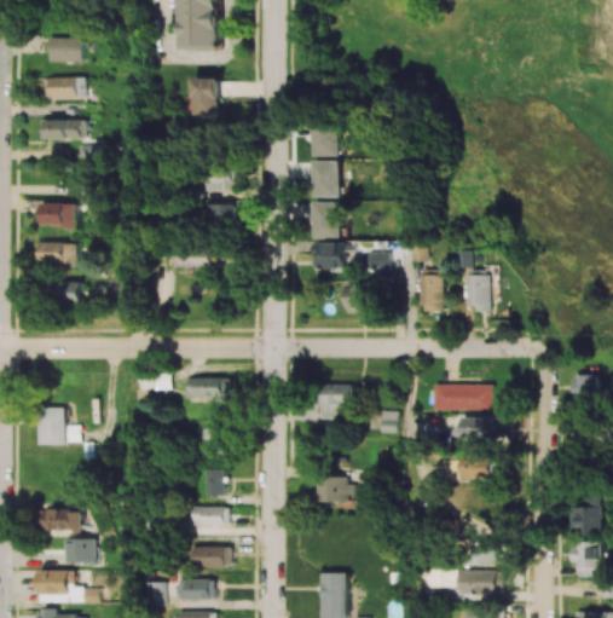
[(217,0),(177,0),(175,50),(215,50),(217,0)]
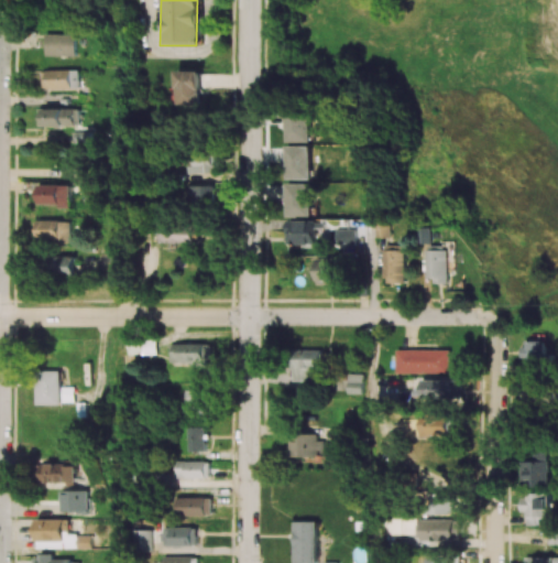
[(74,35),(42,34),(41,56),(73,57),(74,35)]
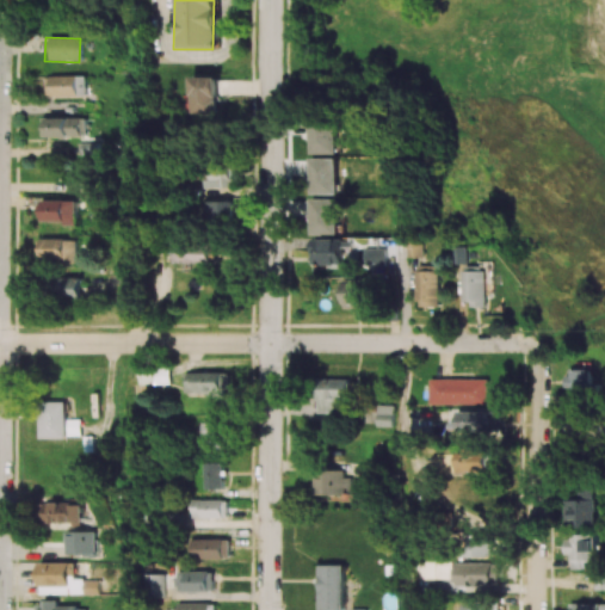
[(81,76),(39,76),(39,98),(81,98),(81,76)]
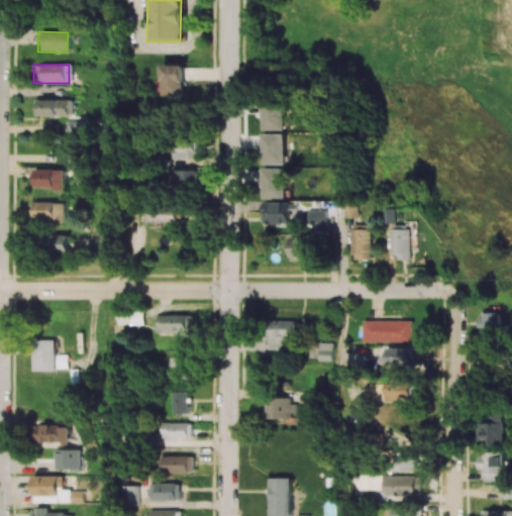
[(159,97),(181,96),(180,65),(158,66),(159,97)]
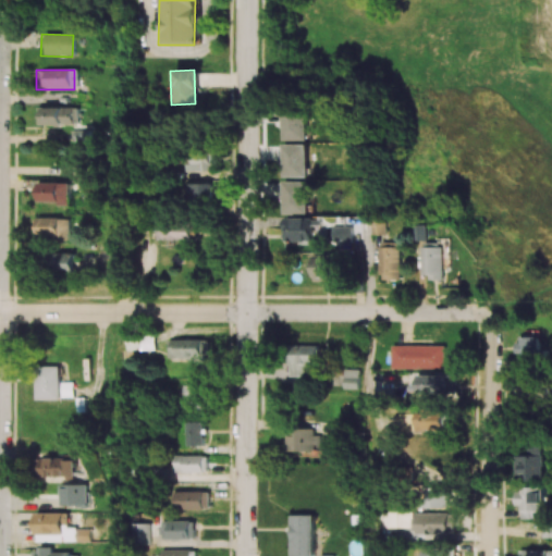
[(35,125),(75,126),(75,108),(35,108),(35,125)]
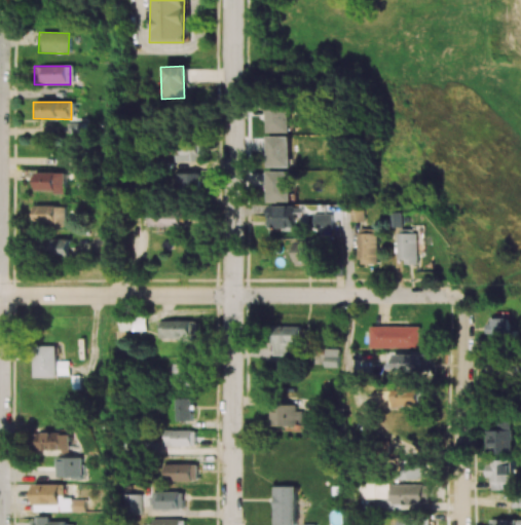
[(287,134),(288,104),(264,104),(264,133),(287,134)]
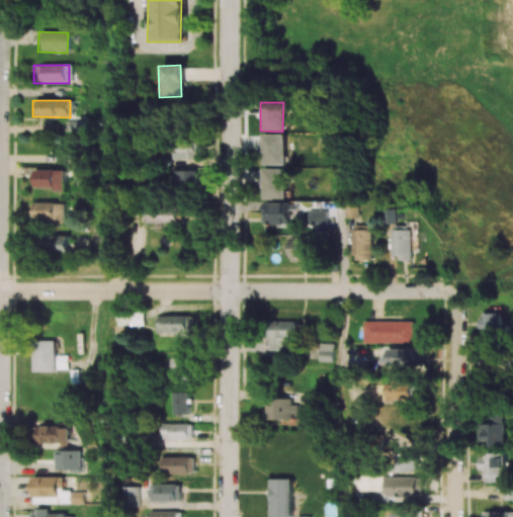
[(260,164),(282,165),(283,136),(260,135),(260,164)]
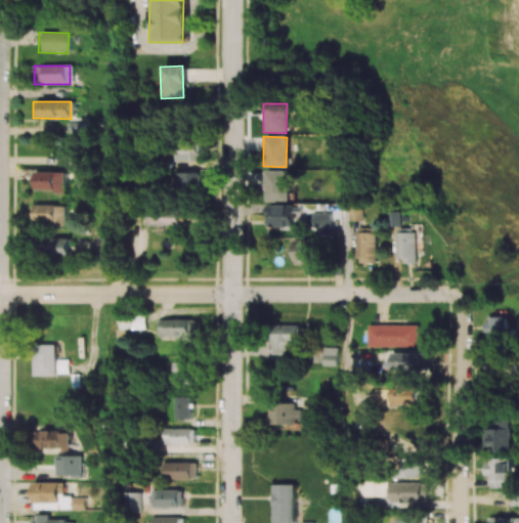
[(172,162),(193,162),(192,138),(172,138),(172,162)]
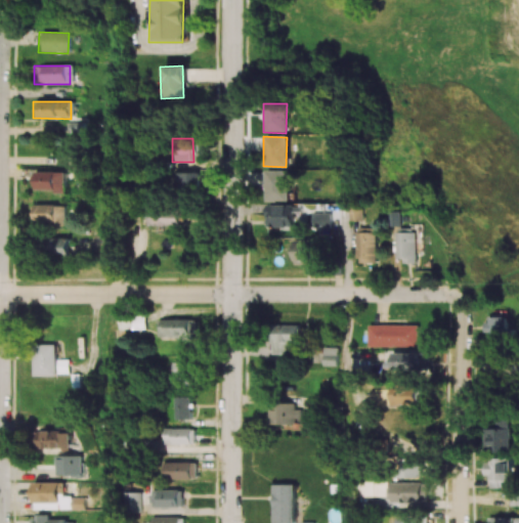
[(287,202),(287,170),(263,171),(263,203),(287,202)]
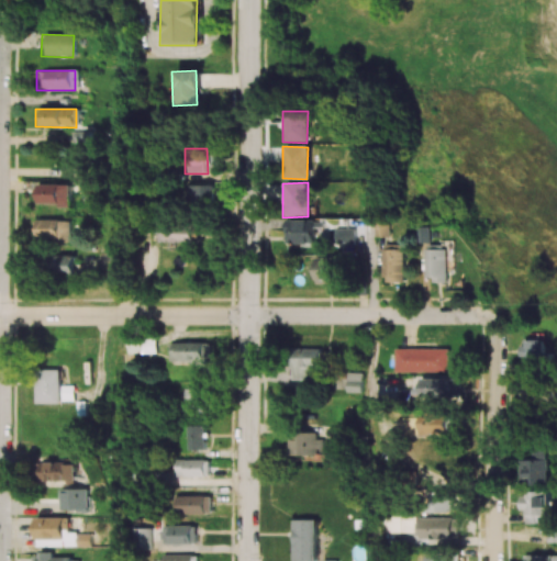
[(69,184),(39,184),(37,205),(69,205),(69,184)]
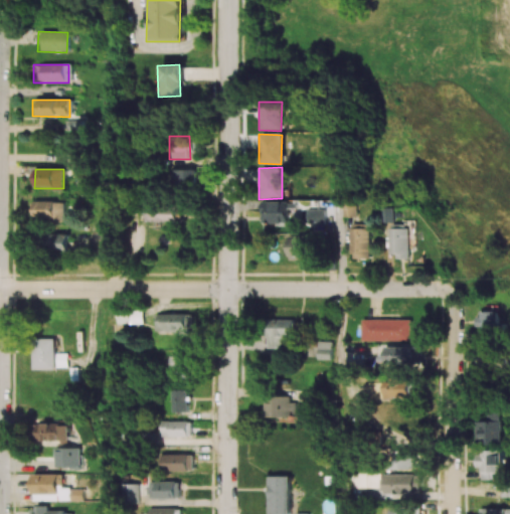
[(191,169),(167,170),(168,187),(191,187),(191,169)]
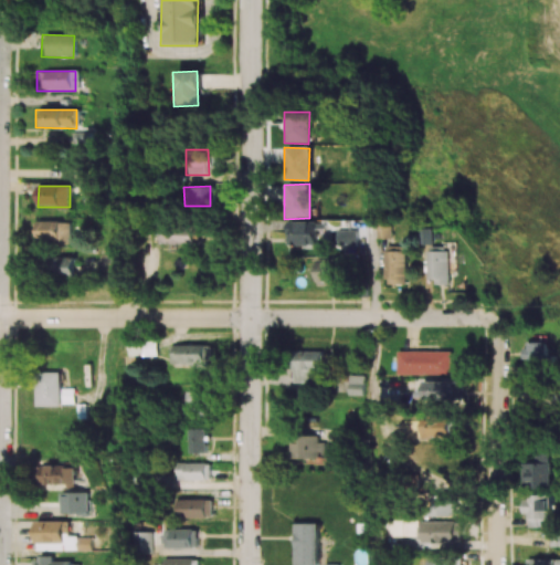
[(72,244),(72,222),(37,221),(37,243),(72,244)]
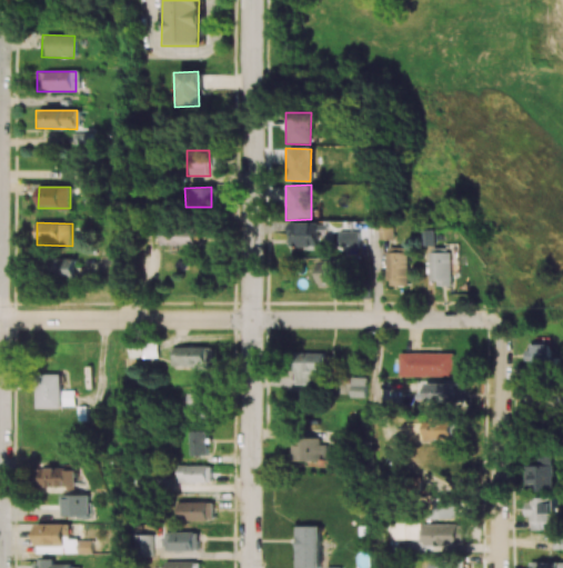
[(289,247),(325,246),(325,223),(288,223),(289,247)]
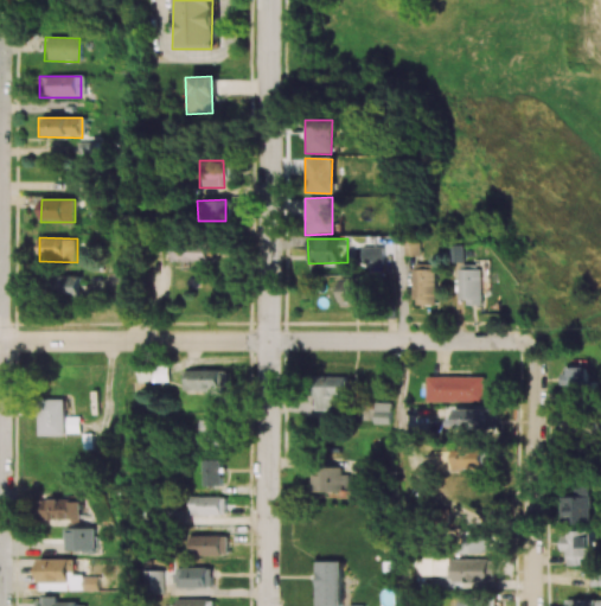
[(403,256),(419,256),(419,240),(403,240),(403,256)]
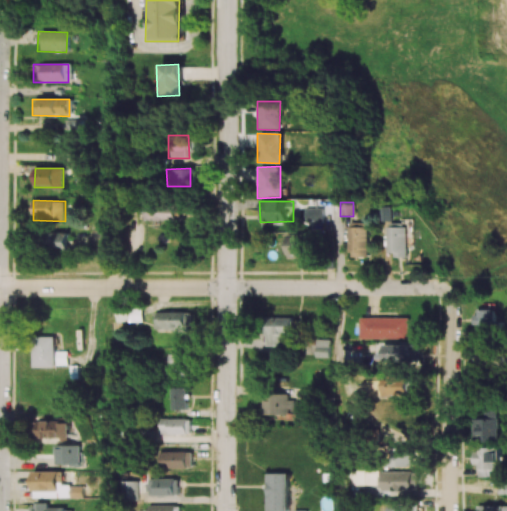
[(143,220),(178,221),(178,204),(143,204),(143,220)]
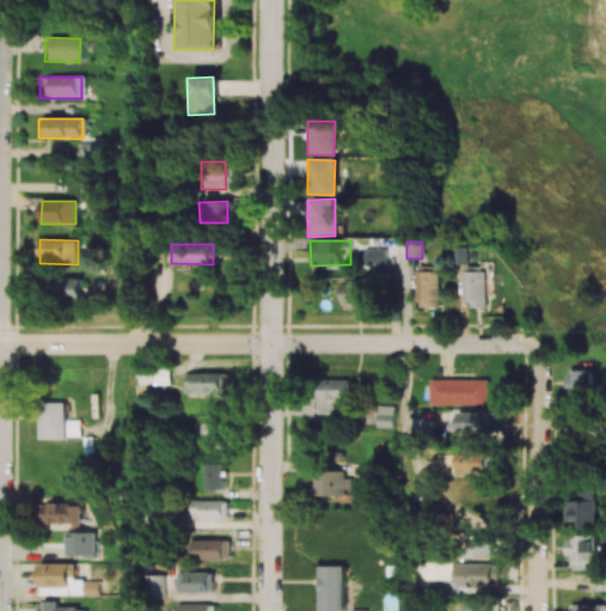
[(460,305),(483,306),(484,267),(466,267),(466,248),(453,248),(453,266),(461,266),(460,305)]
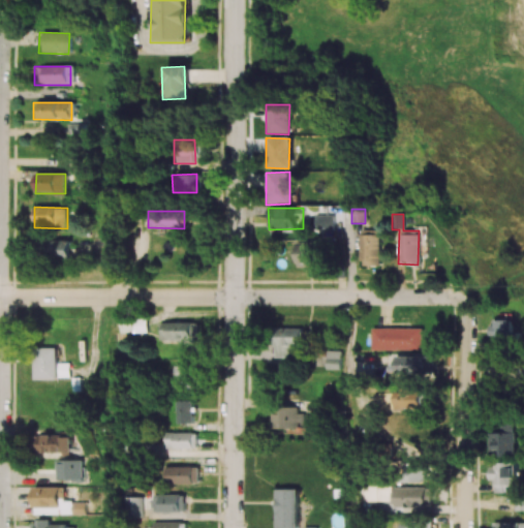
[(333,228),(333,216),(314,215),(314,228),(333,228)]
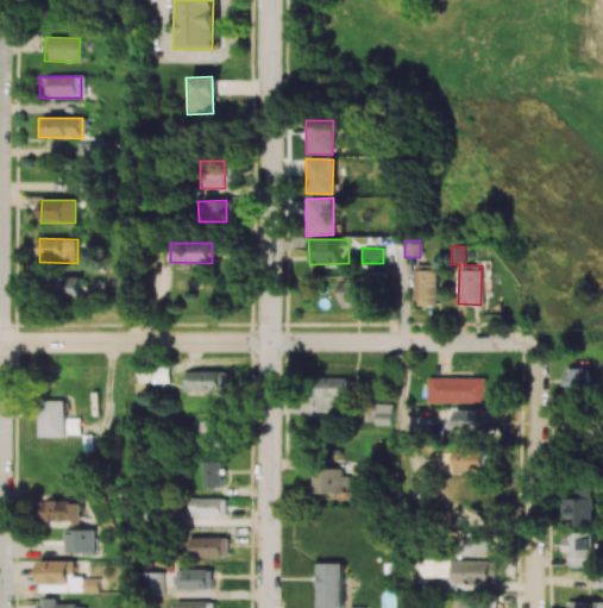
[(435,307),(435,271),(413,271),(412,306),(435,307)]
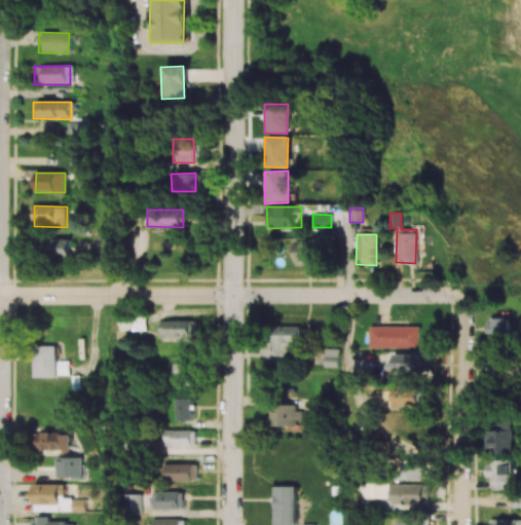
[(50,256),(76,256),(76,239),(50,239),(50,256)]
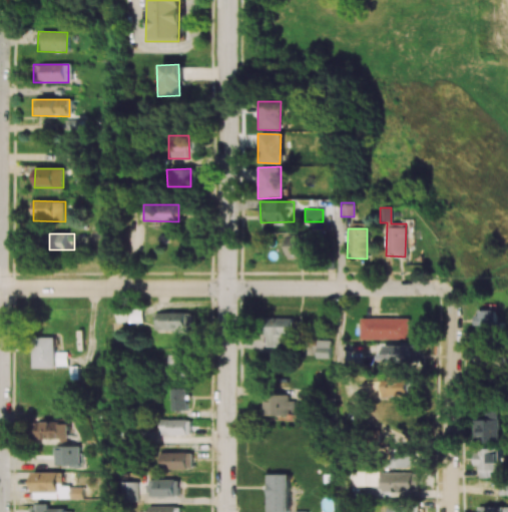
[(286,259),(306,260),(307,236),(287,236),(286,259)]
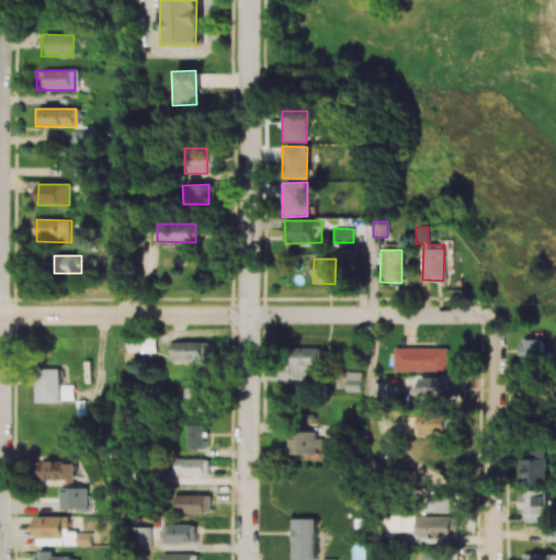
[(123,353),(151,354),(152,339),(123,339),(123,353)]
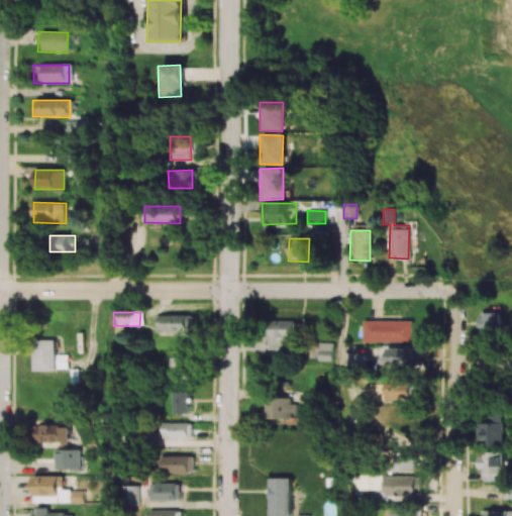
[(497,312),(477,312),(477,334),(497,334),(497,312)]
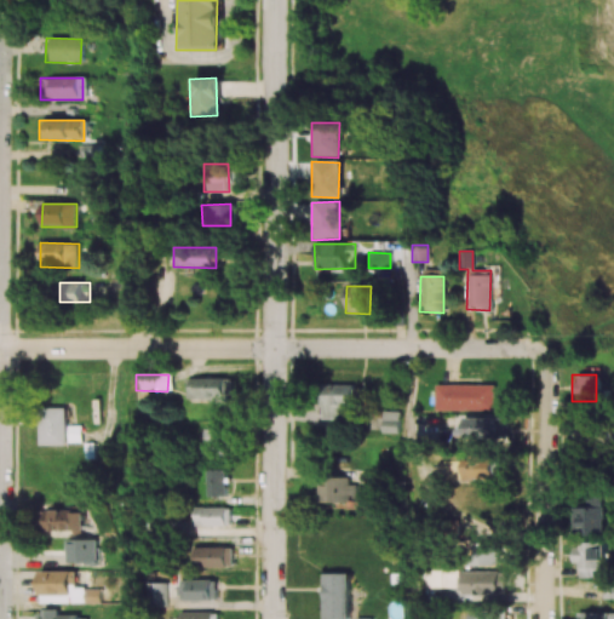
[(228,379),(184,378),(184,401),(228,402),(228,379)]
